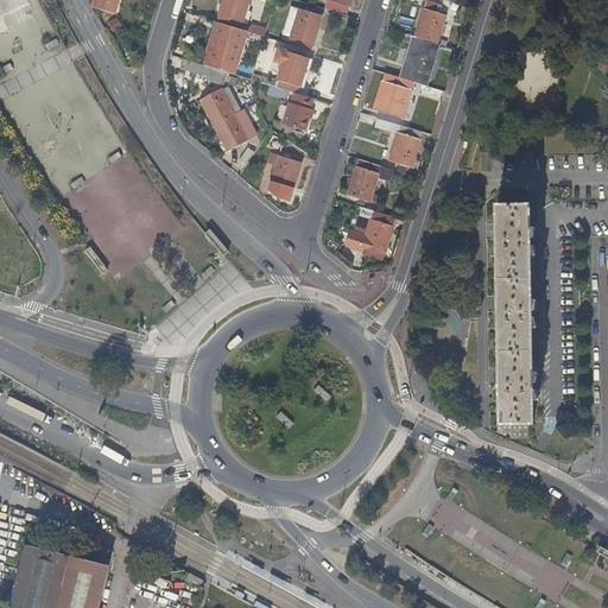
[(94,0),(93,6),(115,13),(119,0),(94,0)]
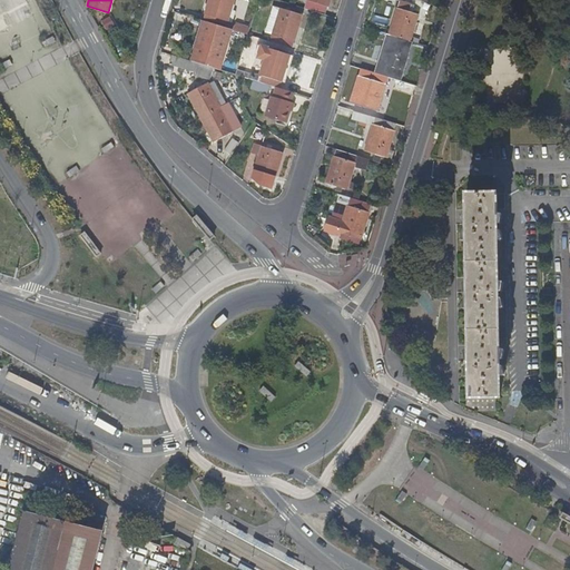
[(233,2),(234,0),(210,0),(207,15),(216,17),(215,20),(222,22),(223,19),(235,22),(237,13),(234,12),(231,11),(233,2)]
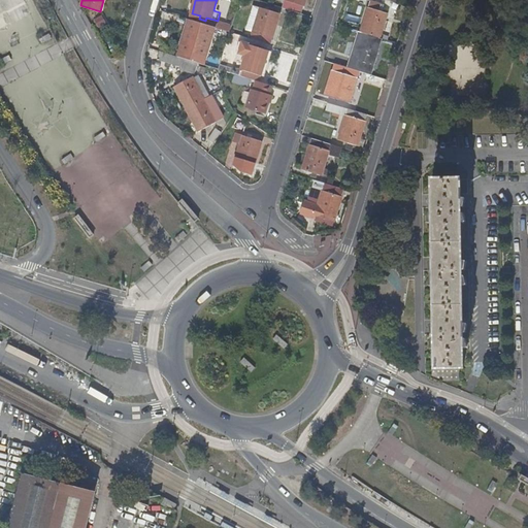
[(283,0),(282,7),(301,13),(305,0),(283,0)]
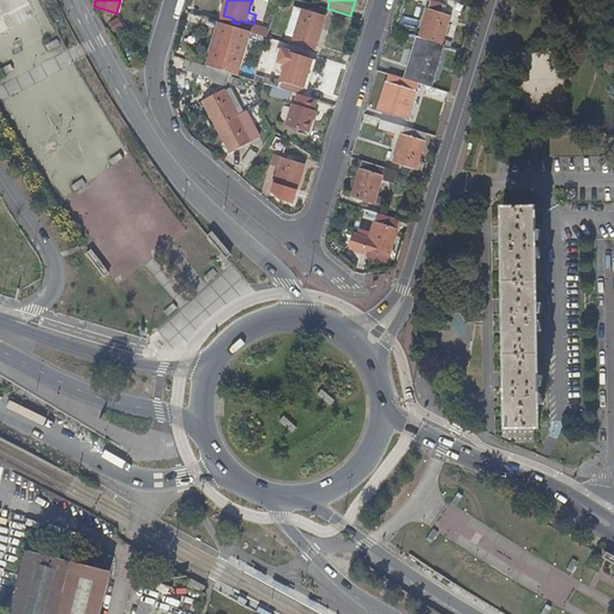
[(451,14),(444,13),(443,12),(445,4),(432,0),(431,0),(420,36),(443,43),(451,14)]
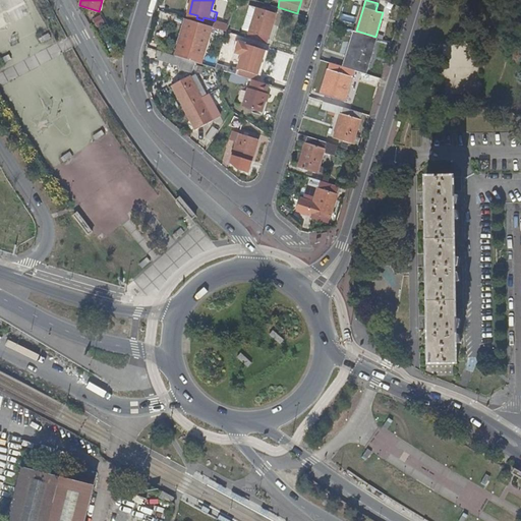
[(250,31),(247,38),(267,44),(276,13),(252,6),(245,29),(250,31)]
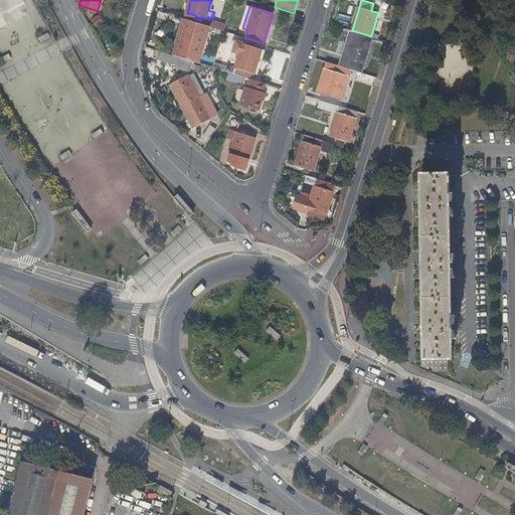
[(92,20),(96,27),(104,21),(100,15),(92,20)]
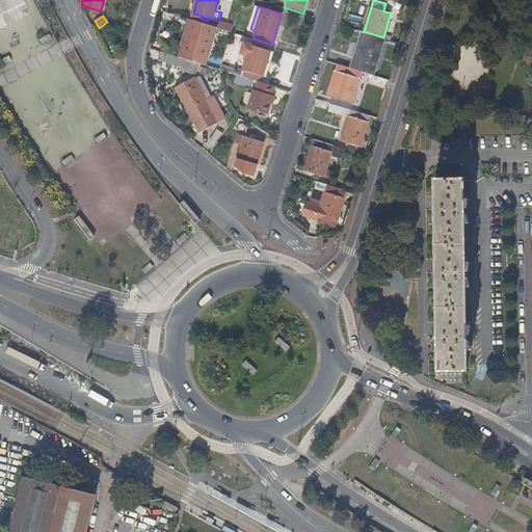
[(215,30),(184,21),(176,56),(204,64),(215,30)]
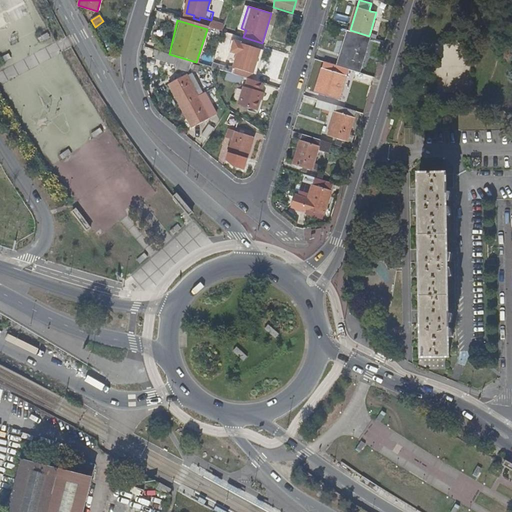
[(214,21),(212,27),(222,30),(223,30),(225,25),(214,21)]
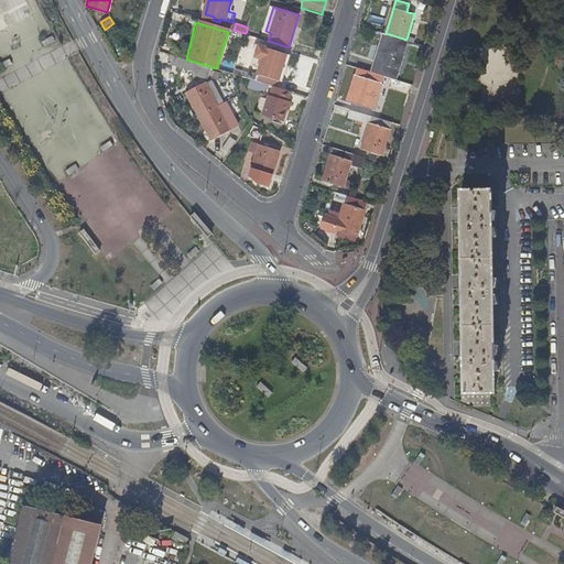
[(397,73),(407,40),(386,33),(376,66),(397,73)]
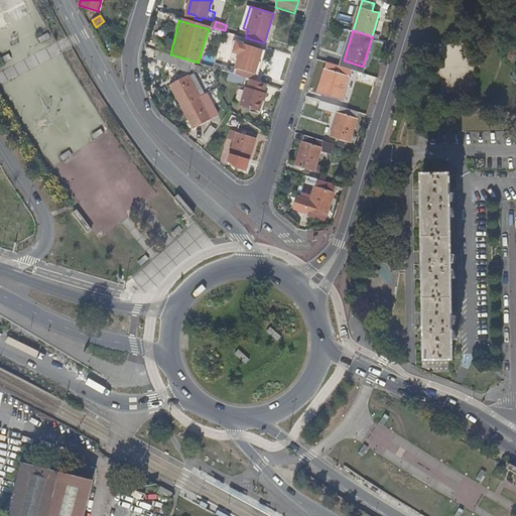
[(228,65),(226,72),(250,79),(253,80),(262,49),(237,41),(234,52),(240,54),(236,68),(228,65)]
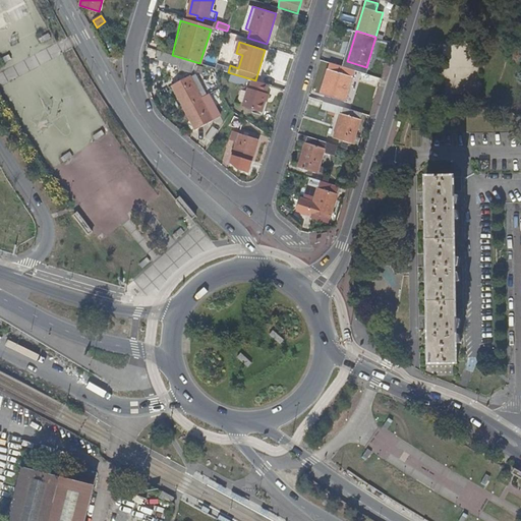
[(191,72),(194,62),(172,55),(157,50),(155,58),(180,66),(179,68),(191,72)]
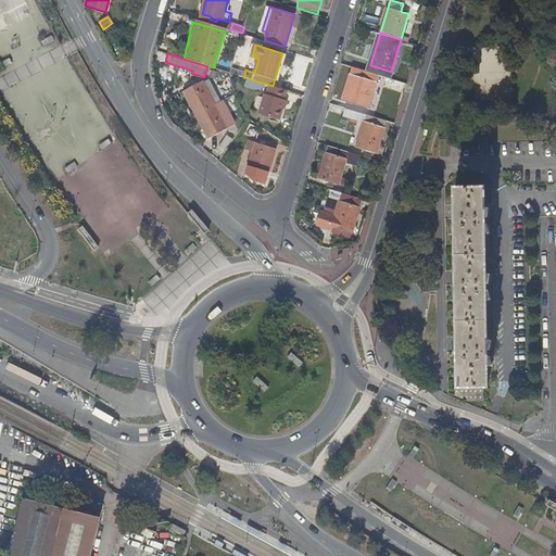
[(368,108),(379,75),(353,66),(342,100),(368,108)]
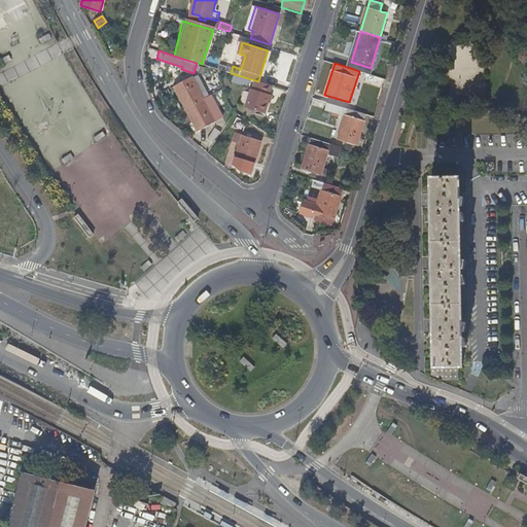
[(173,85),(185,108),(203,99),(208,96),(198,77),(194,79),(191,76),(173,85)]
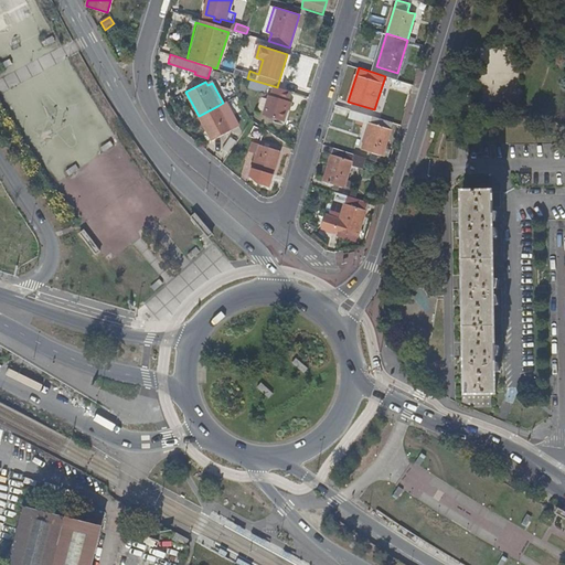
[(288,100),(290,92),(277,87),(274,86),(272,95),(269,95),(263,115),(284,121),(290,102),(288,100)]
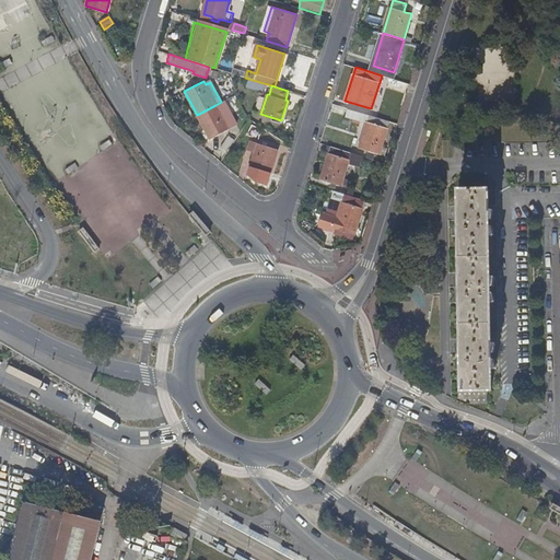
[(225,123),(216,105),(197,115),(210,139),(229,129),(229,128),(234,125),(231,119),(225,123)]
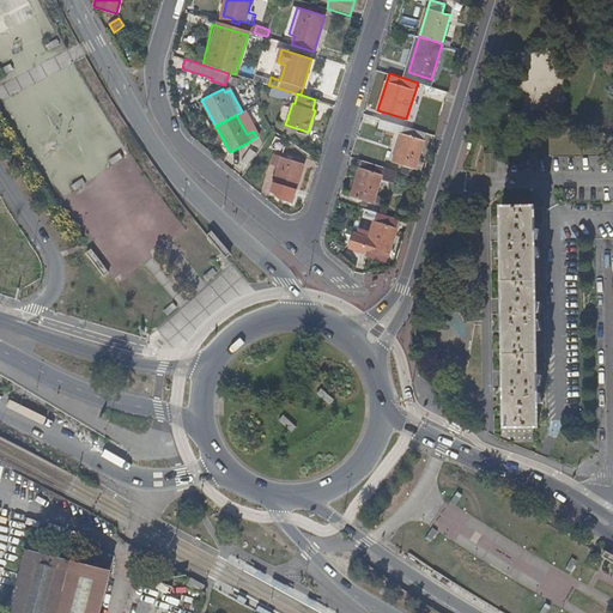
[(382,115),(381,119),(398,123),(405,126),(423,132),(424,127),(394,117),(394,119),(382,115)]
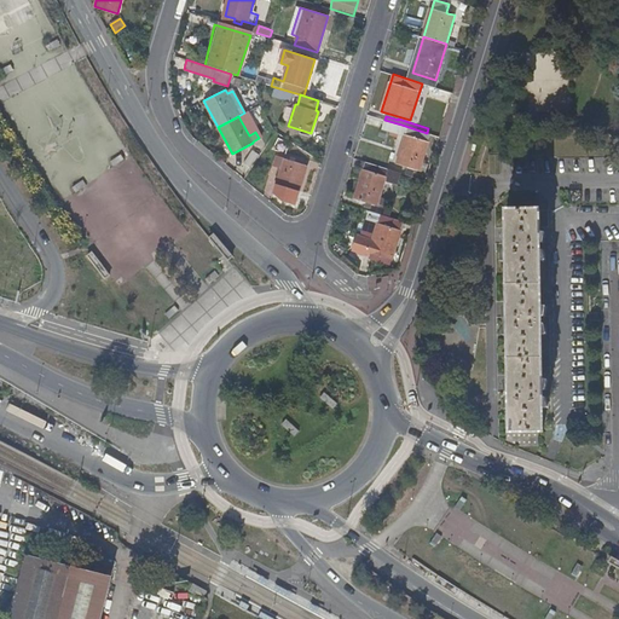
[(399,133),(401,125),(385,120),(382,127),(399,133)]
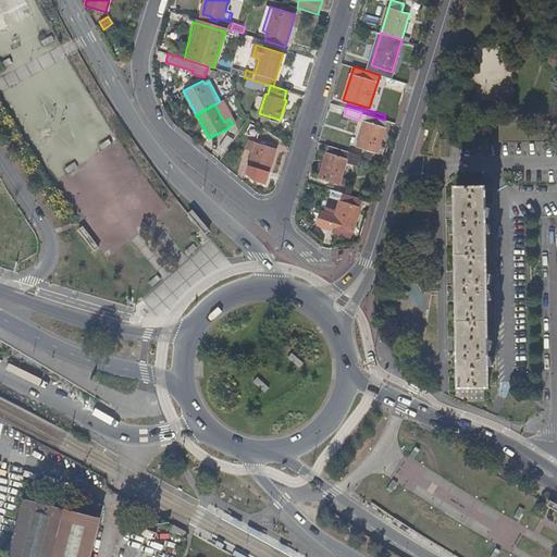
[(368,114),(366,122),(358,147),(367,150),(364,155),(371,157),(373,152),(378,153),(388,121),(384,120),(368,114)]
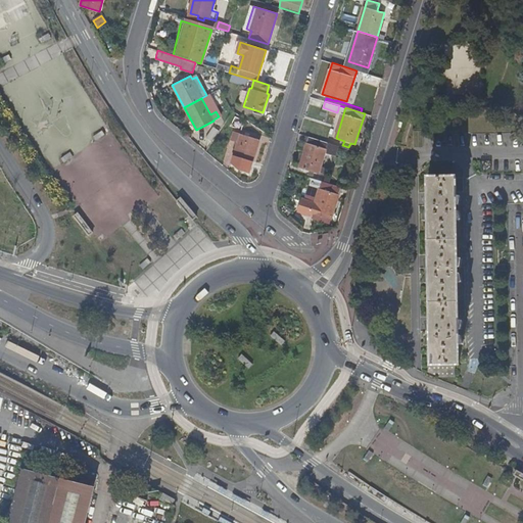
[(233,140),(238,141),(232,162),(251,168),(259,140),(235,133),(233,140)]
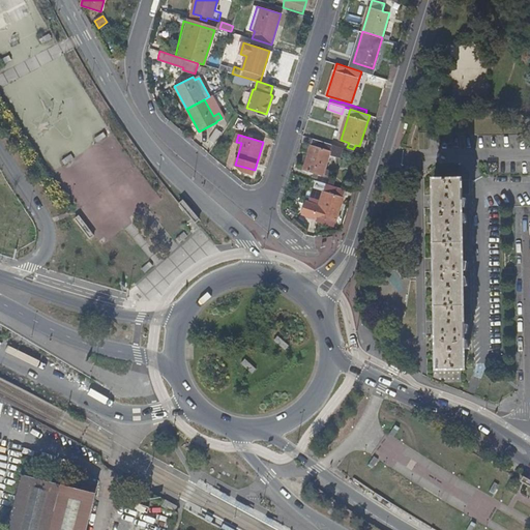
[(341,157),(343,148),(313,139),(303,170),(323,176),(324,174),(328,176),(330,170),(325,169),(330,154),(341,157)]
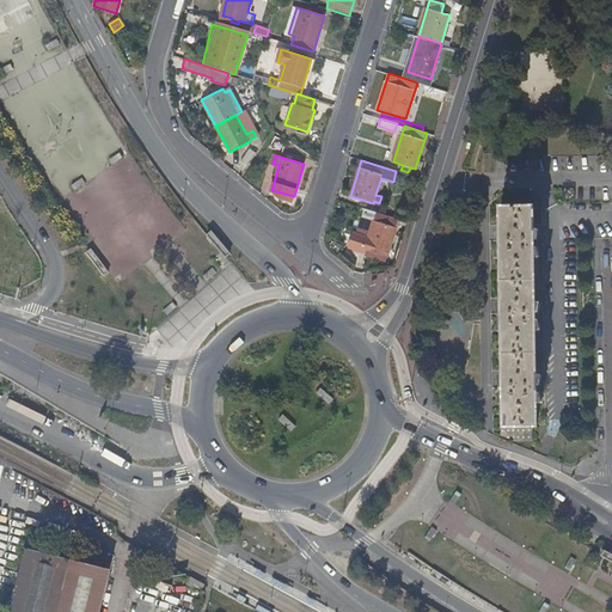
[(539,424),(533,206),(501,207),(503,310),(506,426),(539,424)]
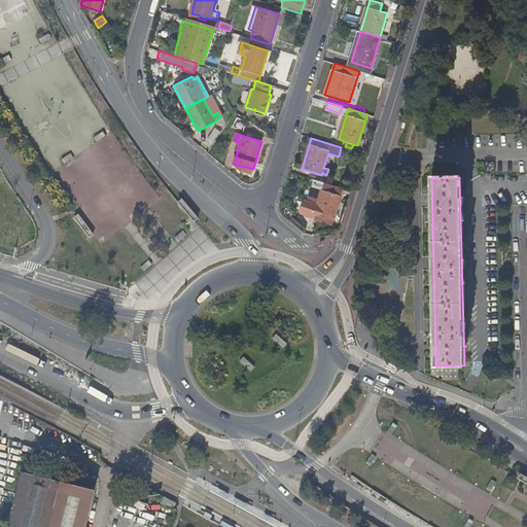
[(335,220),(344,188),(340,187),(331,184),(326,183),(324,182),(315,214),(335,220)]
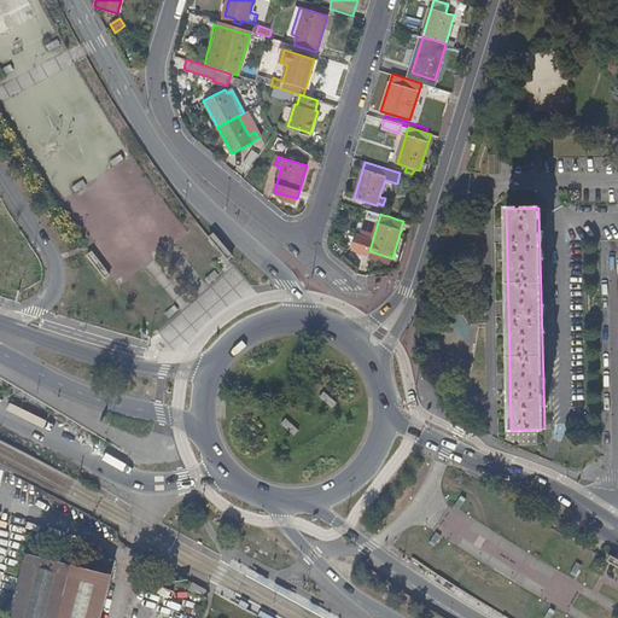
[(196,264),(210,252),(204,246),(191,257),(196,264)]
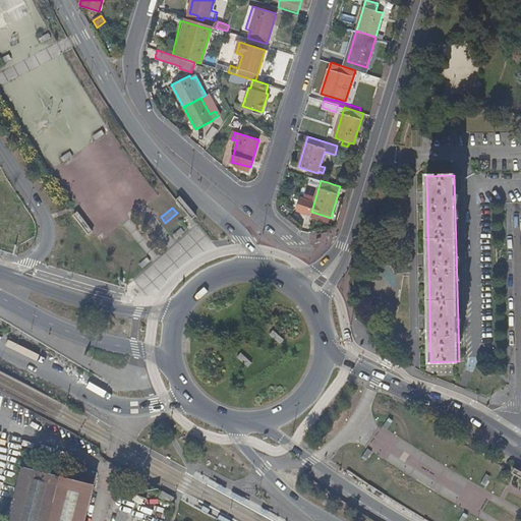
[(241,353),(237,357),(248,367),(252,363),(241,353)]
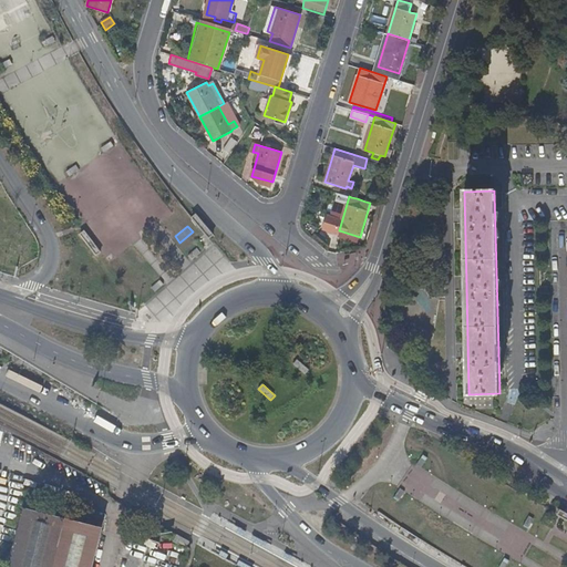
[(92,566),(104,521),(76,513),(74,522),(54,516),(24,508),(9,566),(92,566)]
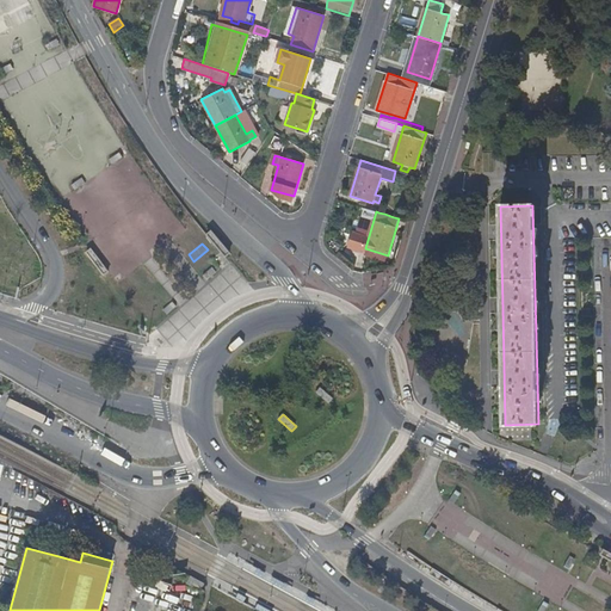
[(141,557),(139,566),(147,568),(148,559),(141,557)]
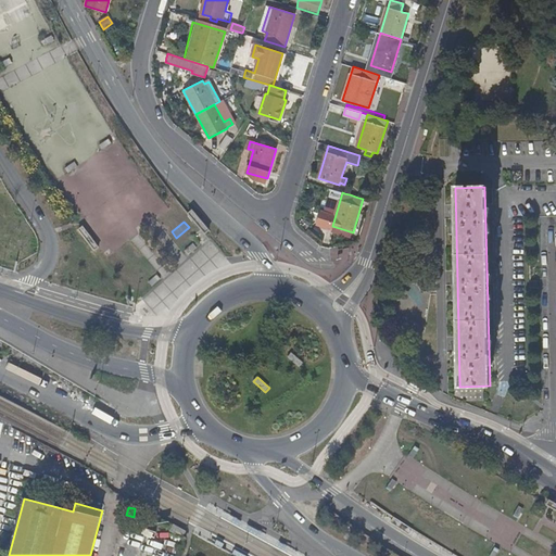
[(187,531),(174,523),(169,531),(182,539),(187,531)]
